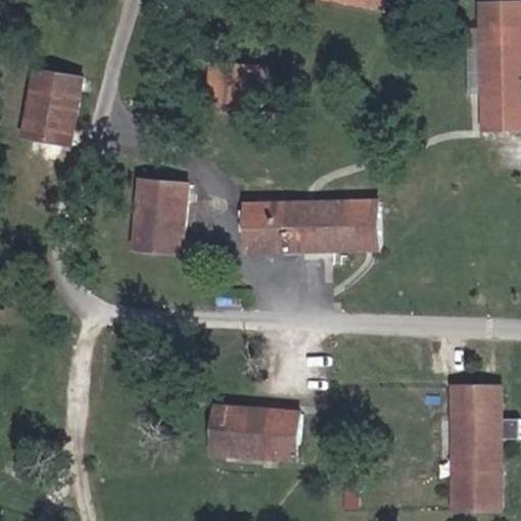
[(520,126),(520,0),(477,0),(476,125),(520,126)]
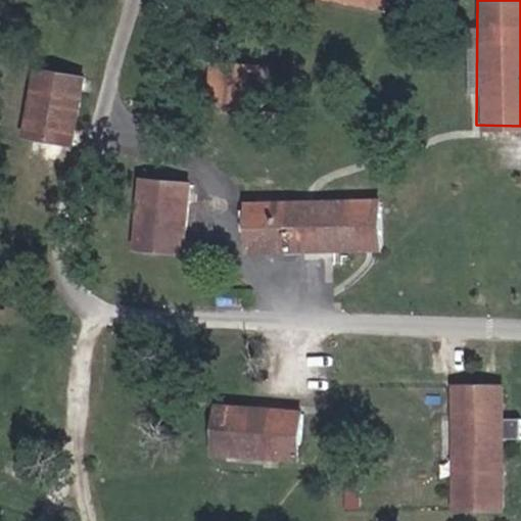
[(206,92),(259,93),(261,60),(207,59),(206,92)]
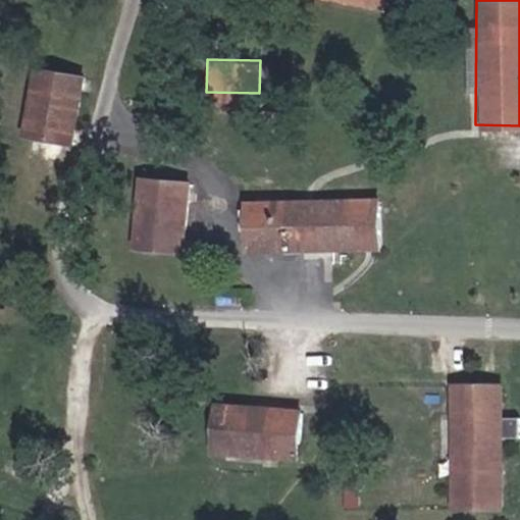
[(70,142),(83,75),(38,67),(26,135),(70,142)]
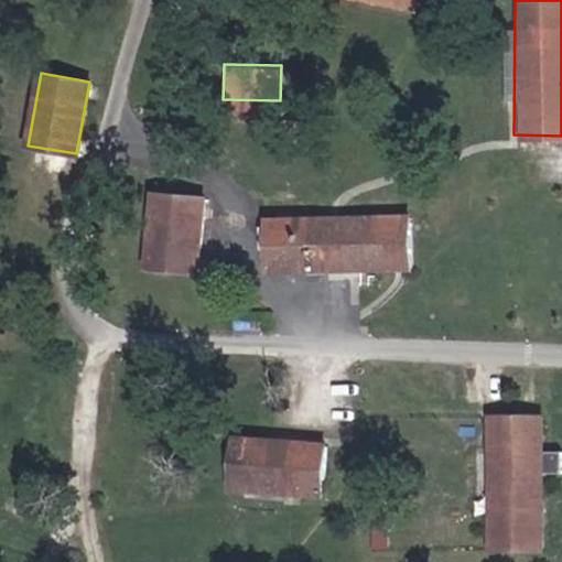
[(196,274),(207,185),(157,177),(144,267),(196,274)]
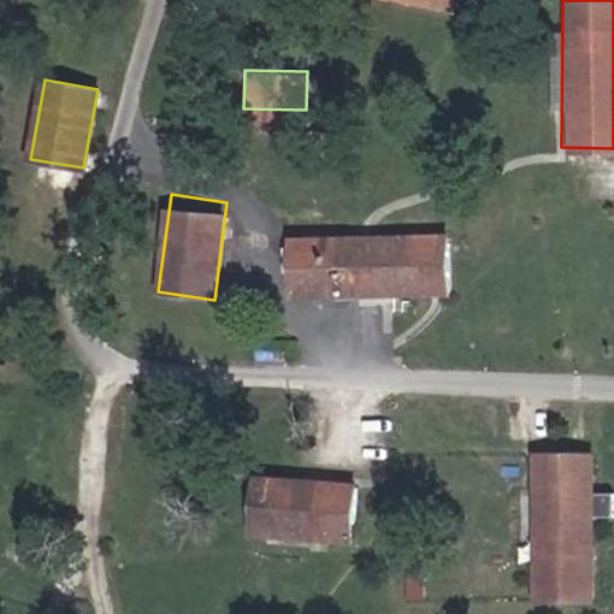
[(446,297),(444,237),(291,241),(293,297),(446,297)]
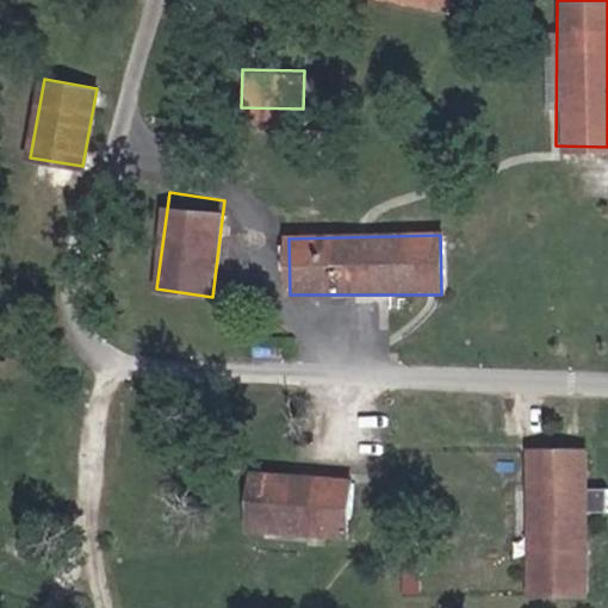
[(583,485),(583,448),(525,448),(525,591),(583,590),(583,512),(603,510),(602,485),(583,485)]
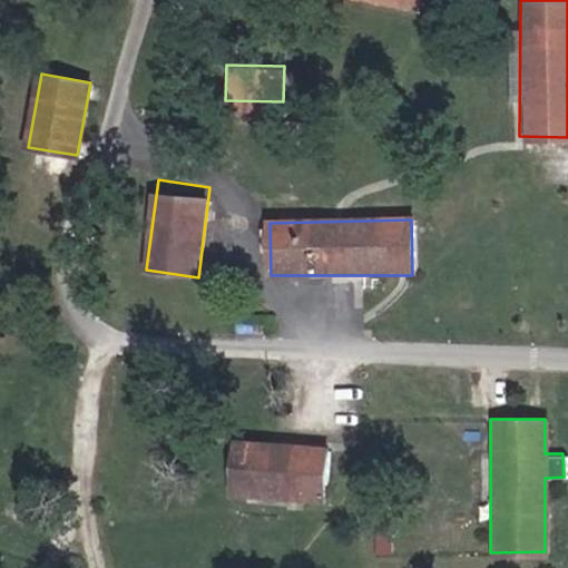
[(321,497),(323,446),(235,440),(231,492),(321,497)]
